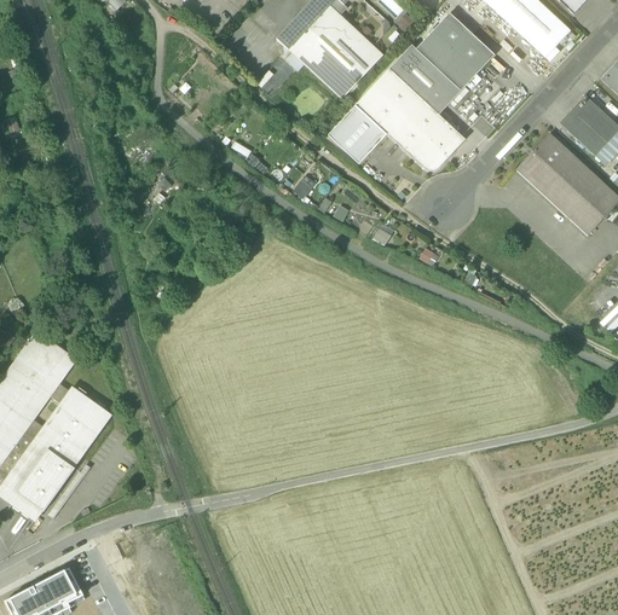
[(310,0),(277,36),(289,48),(330,4),(333,0),(340,0),(345,4),(347,0),(310,0)]
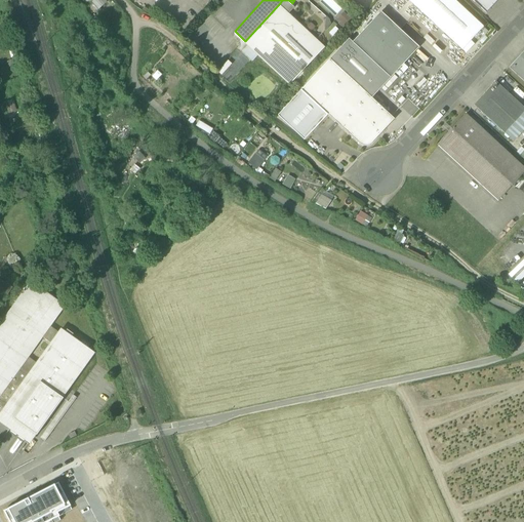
[(411,0),(438,24),(458,1),(457,0),(411,0)]
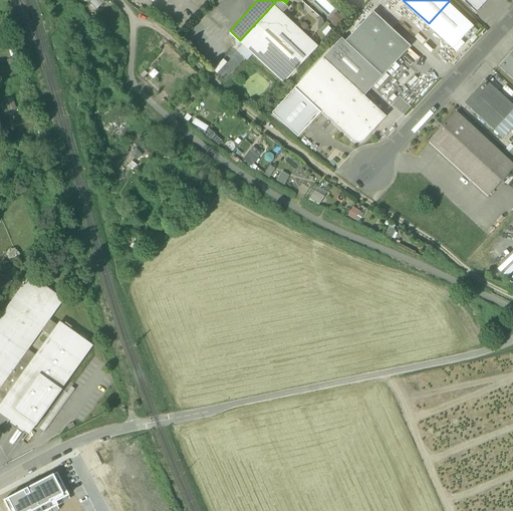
[(465,0),(477,10),(486,0),(465,0)]
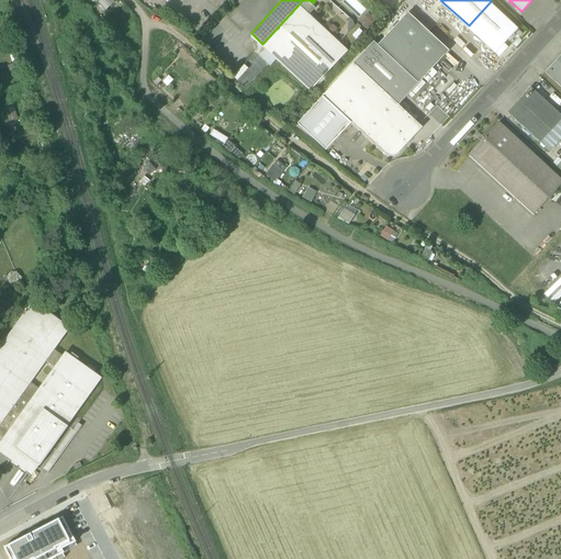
[(518,26),(491,1),(469,25),(496,51),(518,26)]
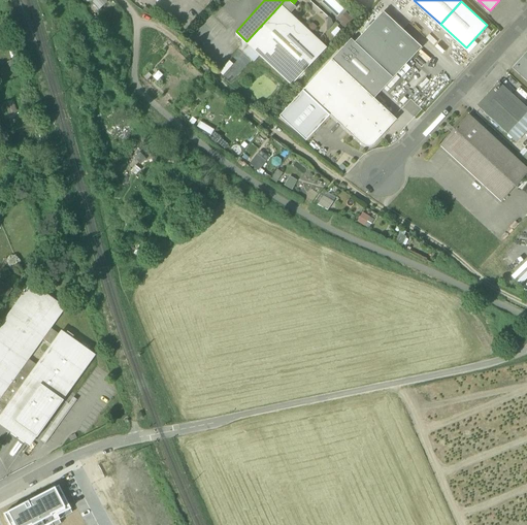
[(246,41),(292,83),(327,45),(282,3),(246,41)]
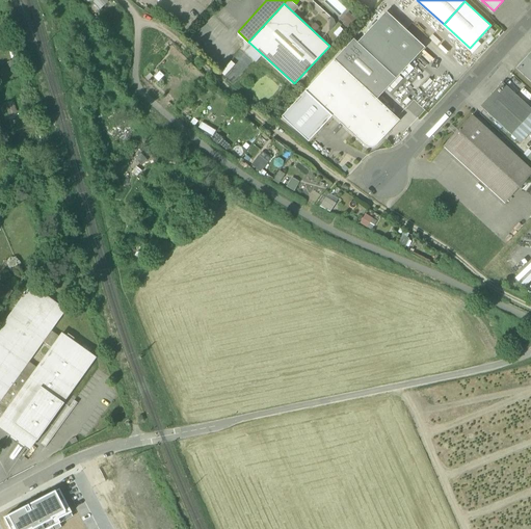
[(354,37),(335,58),(377,98),(425,46),(387,10),(359,41),(354,37)]
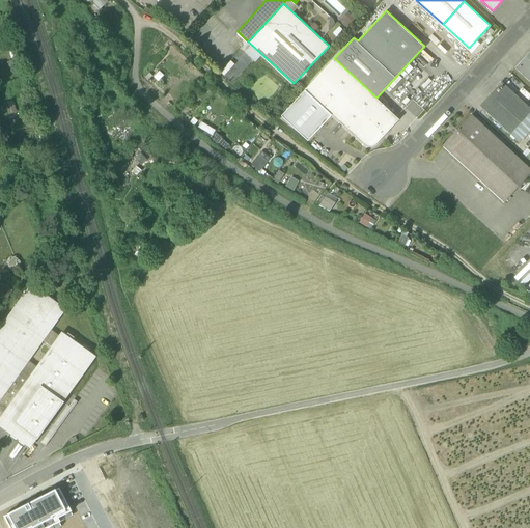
[(346,24),(354,18),(349,11),(341,17),(346,24)]
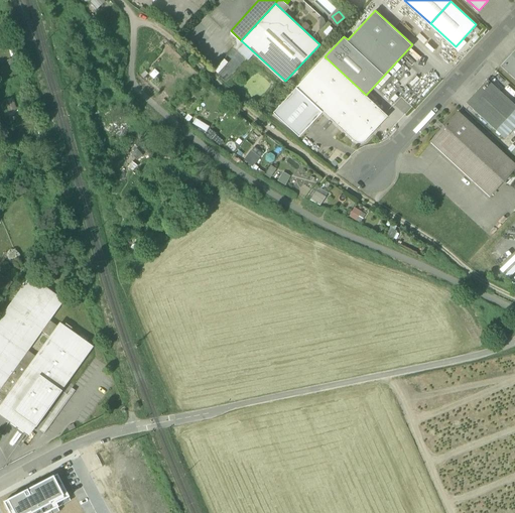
[(318,28),(327,19),(318,12),(310,21),(318,28)]
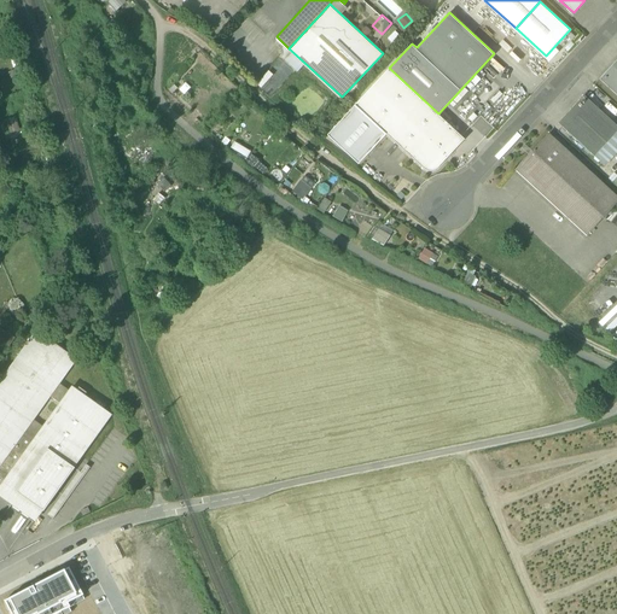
[(616,58),(600,76),(616,92),(616,58)]
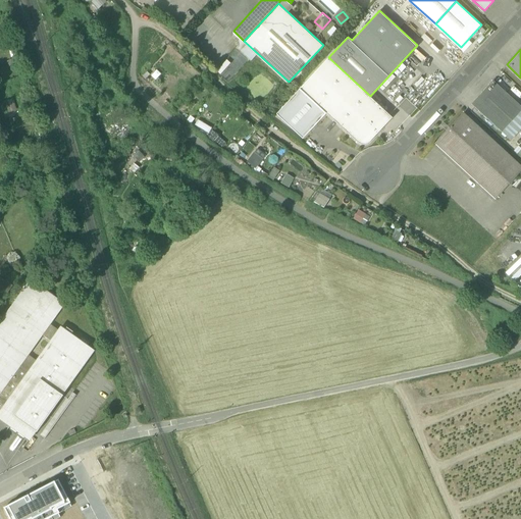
[(327,112),(350,133),(377,102),(370,96),(328,57),(301,87),(327,112)]
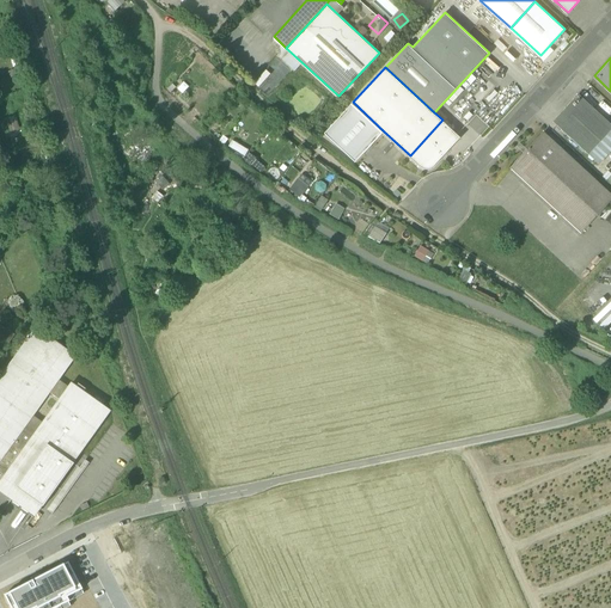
[(554,120),(590,152),(604,137),(610,129),(610,122),(579,92),(554,120)]
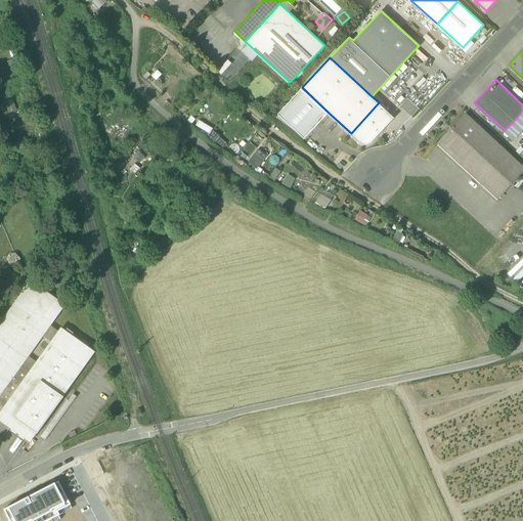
[(305,137),(329,113),(302,87),(278,113),(305,137)]
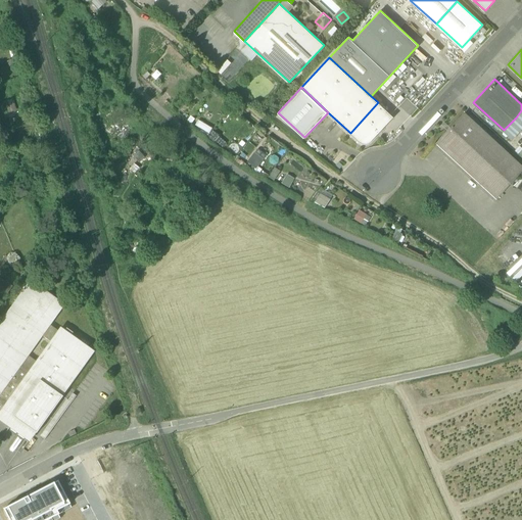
[(393,116),(378,102),(350,133),(359,141),(360,141),(363,143),(365,143),(369,142),(372,140),(393,116)]
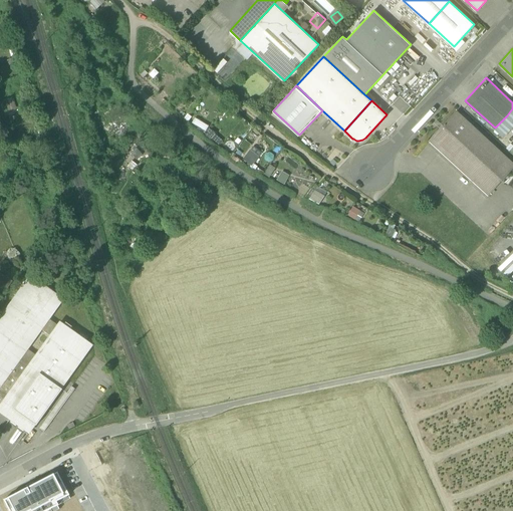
[(429,140),(489,194),(512,167),(512,161),(457,109),(429,140)]
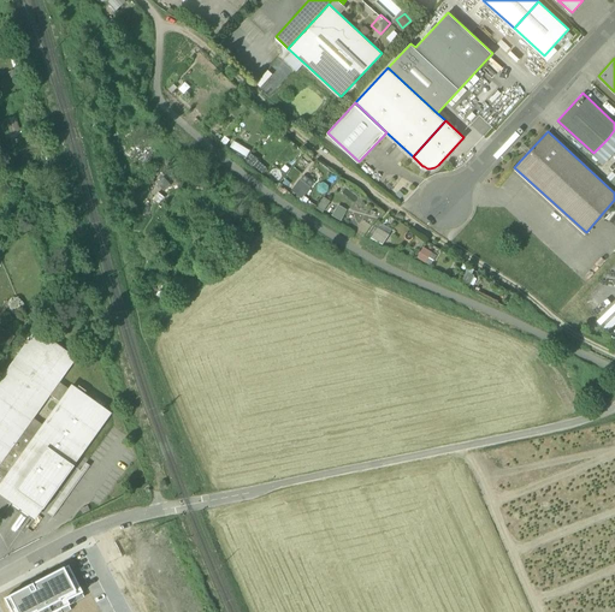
[(614,144),(608,138),(593,153),(604,164),(614,150),(614,144)]
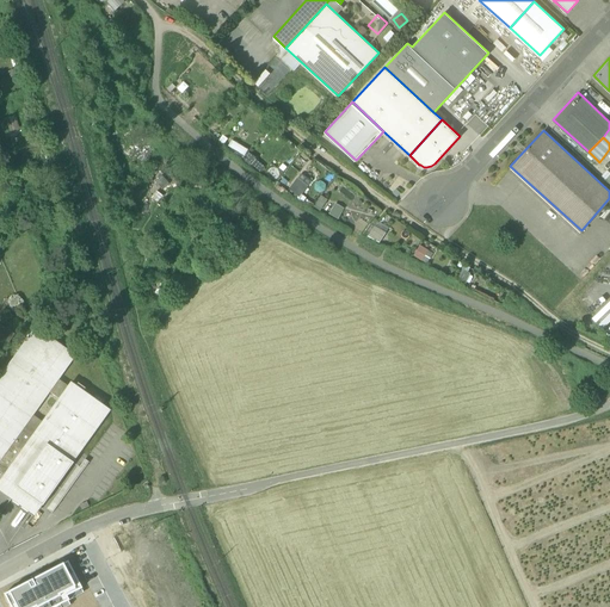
[(303,194),(312,177),(300,171),(291,187),(303,194)]
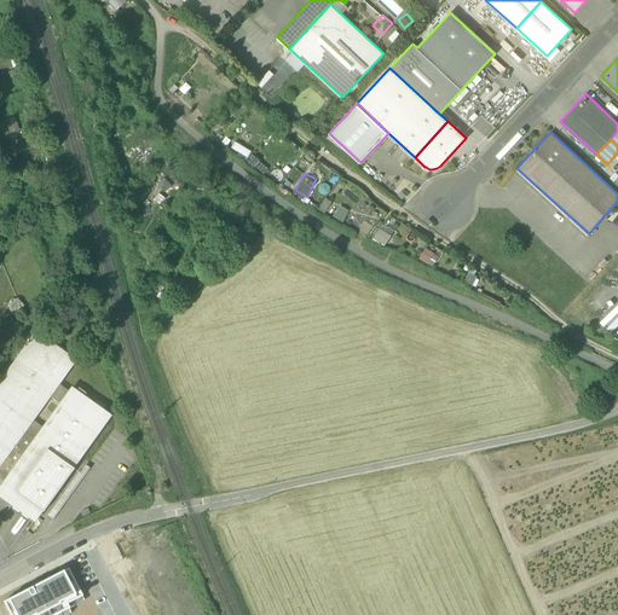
[(341,203),(335,213),(344,218),(350,208),(341,203)]
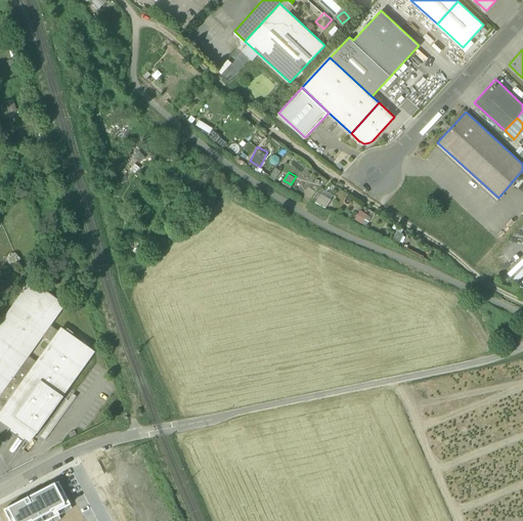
[(327,206),(334,192),(322,186),(315,200),(327,206)]
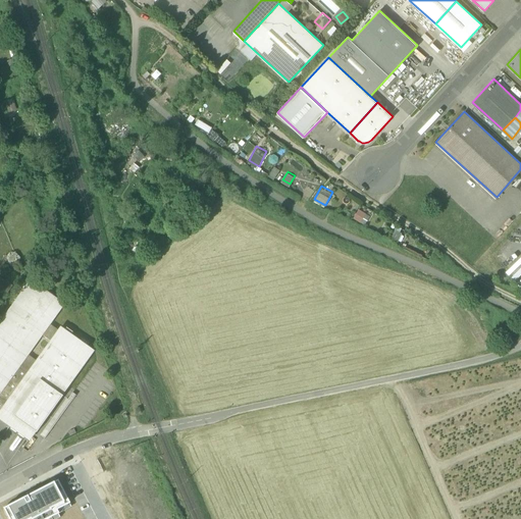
[(354,216),(365,222),(371,214),(359,207),(354,216)]
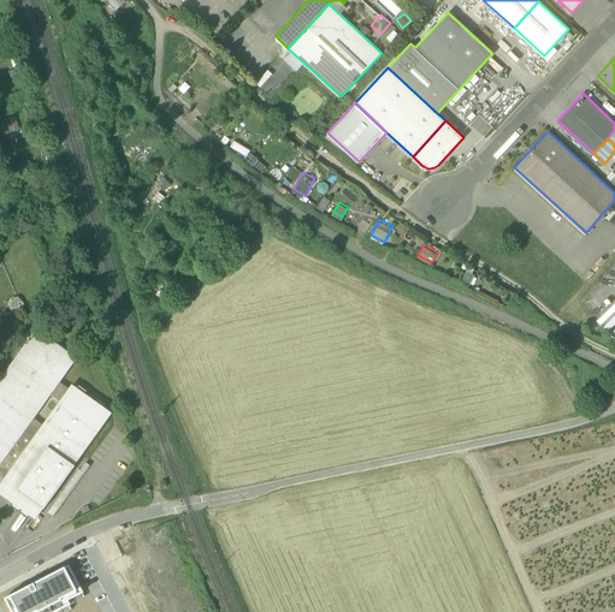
[(469,265),(465,280),(471,283),(477,267),(469,265)]
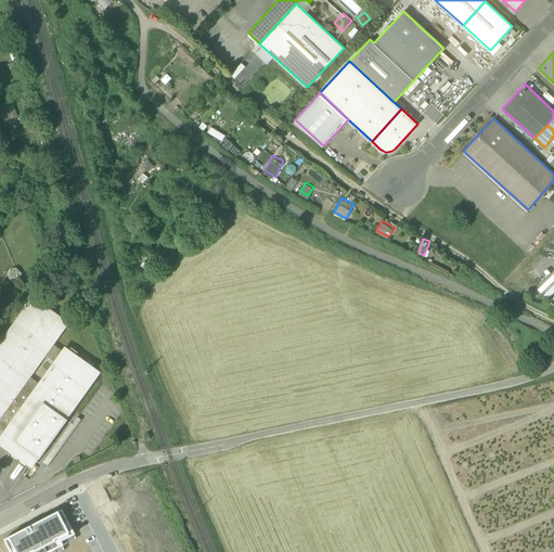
[(2,300),(12,308),(17,300),(8,293),(2,300)]
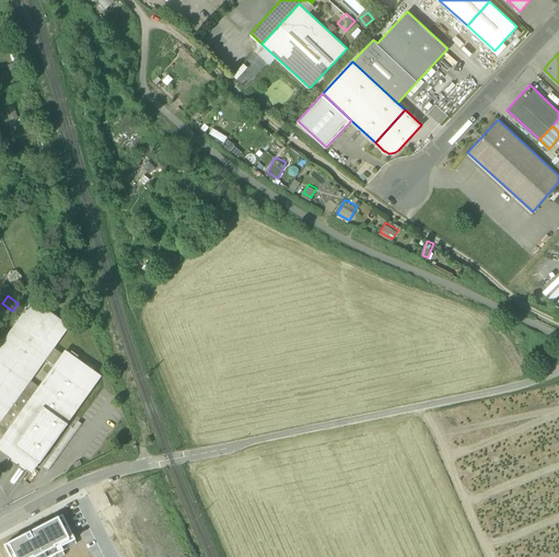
[(34,298),(0,345),(0,373),(22,390),(55,345),(70,324),(34,298)]
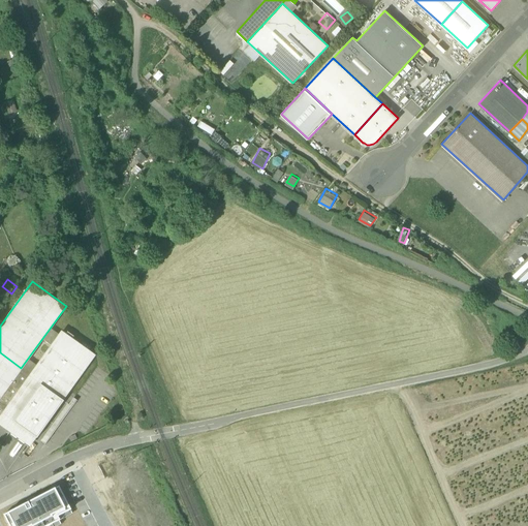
[(61,333),(52,326),(21,368),(0,397),(0,420),(1,419),(32,440),(36,435),(38,436),(65,399),(63,398),(93,356),(70,340),(74,334),(68,330),(64,335),(61,333)]
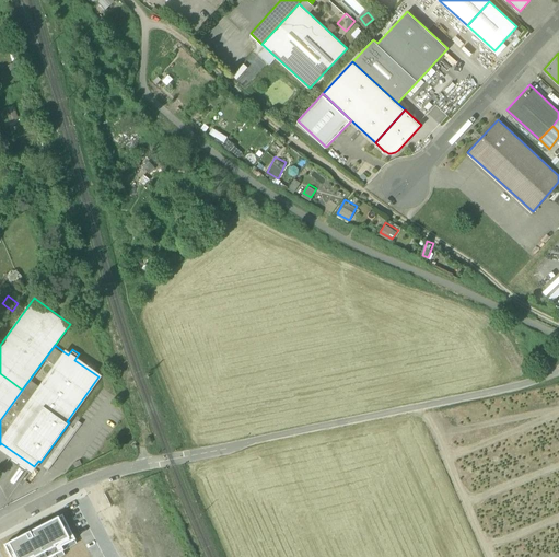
[(0,420),(22,390),(0,373),(0,420)]
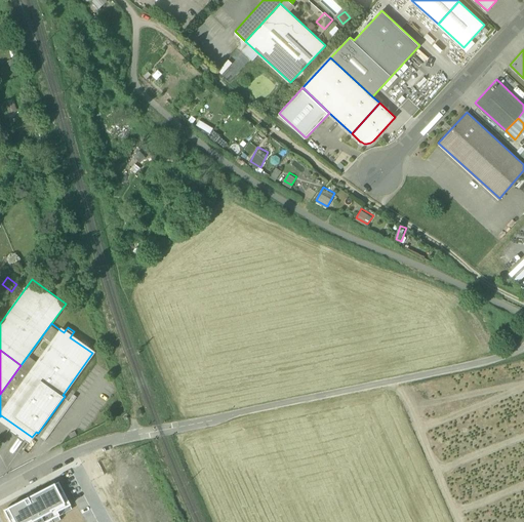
[(42,436),(46,439),(77,395),(74,393),(69,399),(68,398),(41,436),(42,436)]
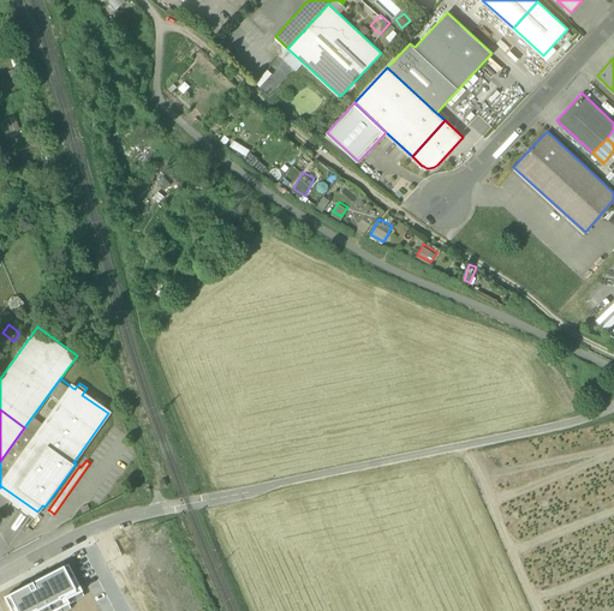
[(82,547),(71,553),(75,559),(85,555),(82,547)]
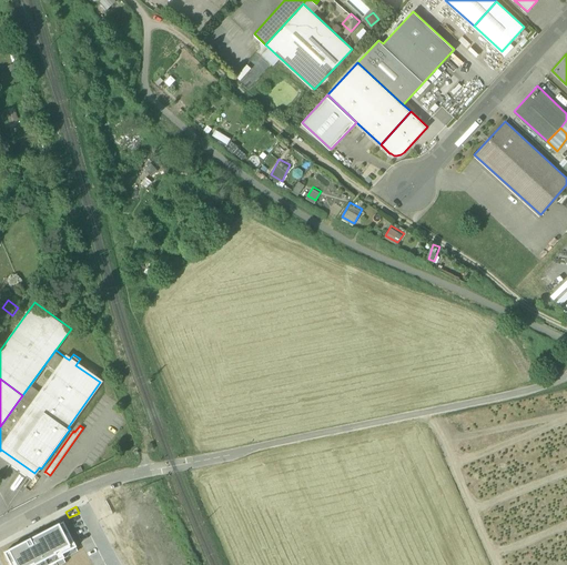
[(4,552),(11,564),(49,564),(66,557),(62,551),(76,544),(63,521),(4,552)]
